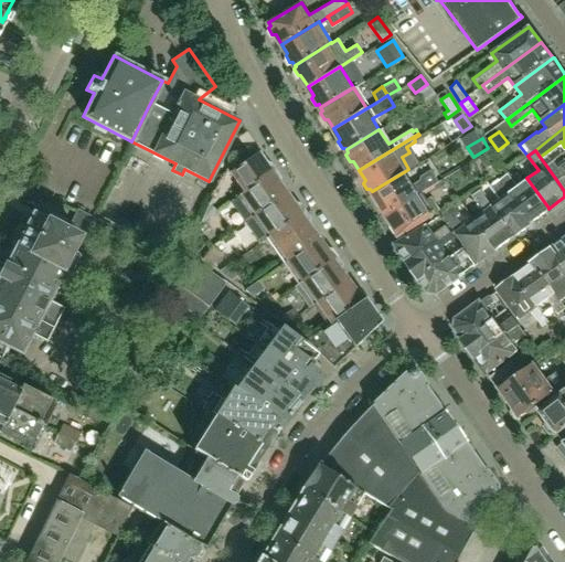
[(564,161),(564,151),(546,166),(557,181),(564,175),(564,172),(560,166),(564,161)]
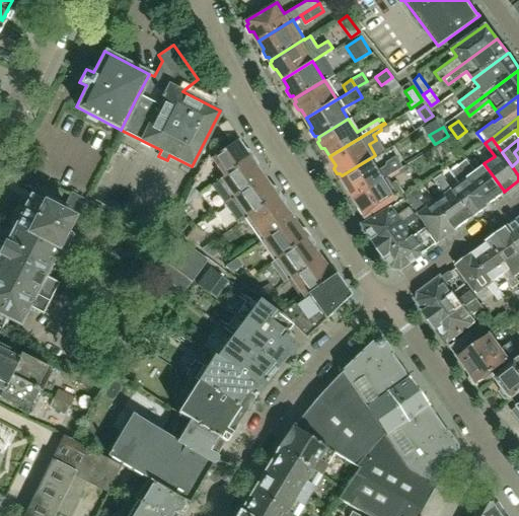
[(221,177),(252,156),(246,148),(241,148),(235,140),(211,157),(223,175),(221,177)]
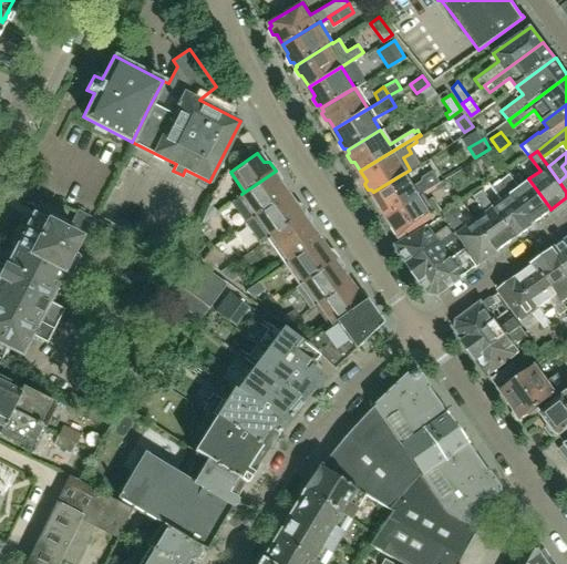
[(420,194),(441,181),(433,168),(423,175),(422,180),(414,184),(406,172),(373,192),(374,194),(372,196),(377,203),(380,203),(385,213),(419,193),(420,194)]
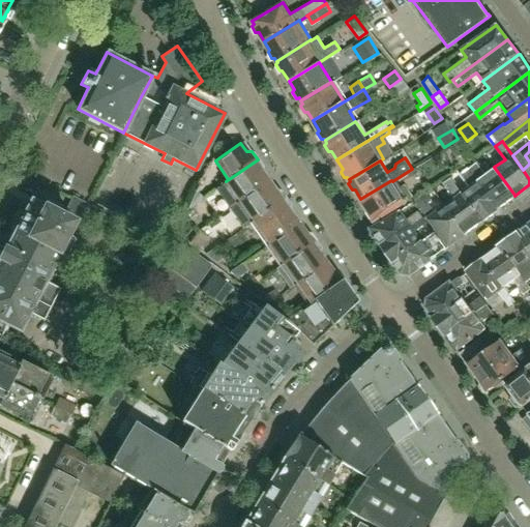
[(239,200),(267,180),(261,172),(262,166),(258,159),(226,181),(239,200)]
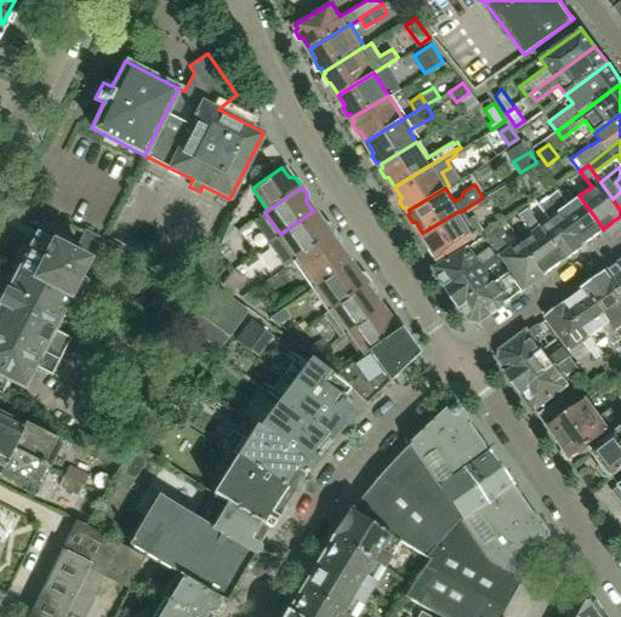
[(558,189),(550,196),(584,243),(603,228),(579,195),(568,203),(558,189)]
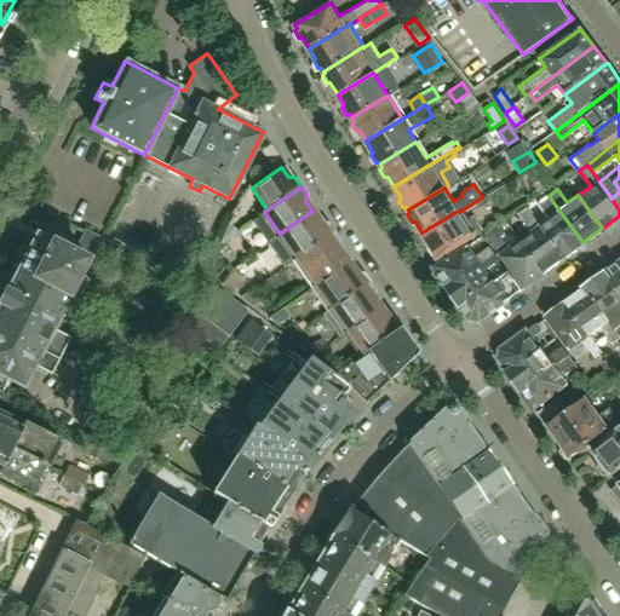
[(583,242),(549,196),(539,202),(549,216),(539,223),(563,257),(564,257),(580,245),(583,242)]
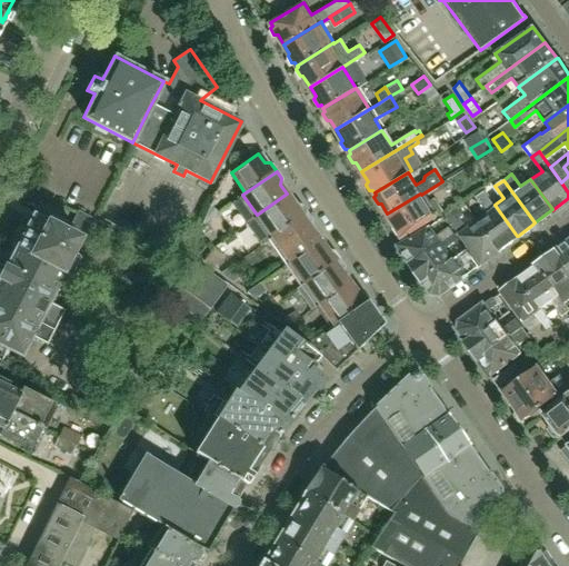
[(517,236),(495,205),(483,189),(475,195),(486,211),(477,217),(477,218),(499,248),(517,236)]
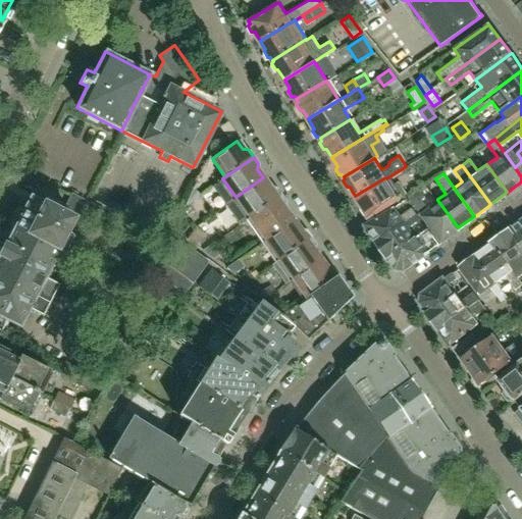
[(248,215),(279,194),(275,188),(269,187),(263,177),(236,197),(248,215)]
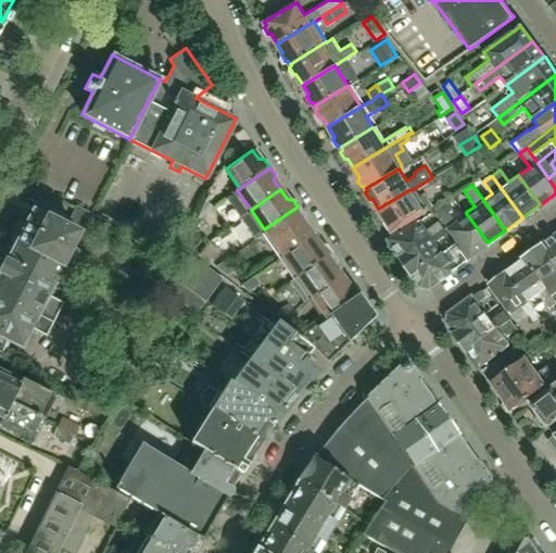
[(391,230),(432,205),(425,192),(416,197),(412,190),(411,189),(378,209),(384,218),(382,221),(386,226),(389,226),(391,230)]
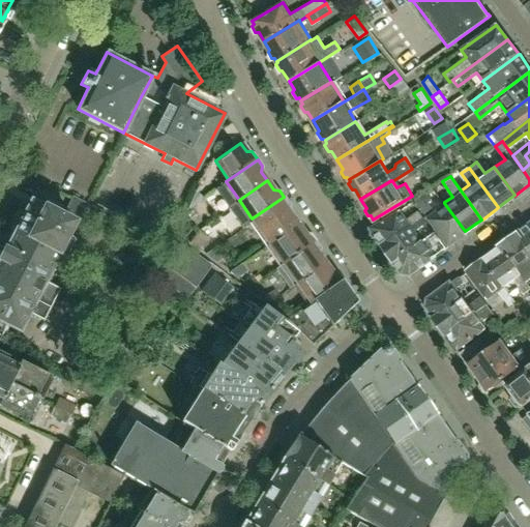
[(465,231),(444,203),(434,209),(429,202),(432,200),(425,192),(415,199),(447,244),(465,232),(465,231)]
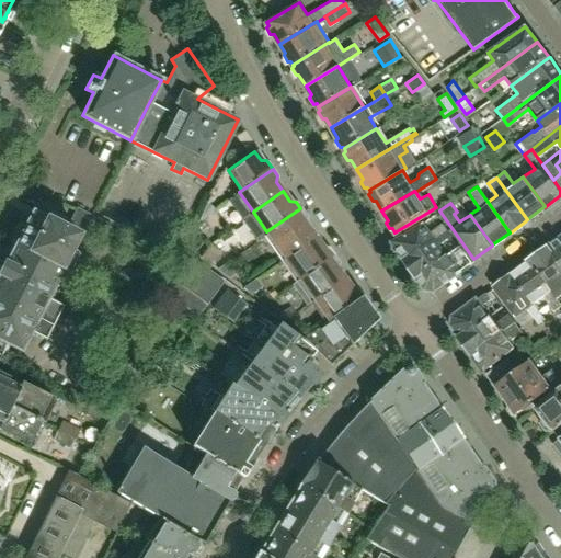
[(106,223),(76,208),(69,223),(99,238),(106,223)]
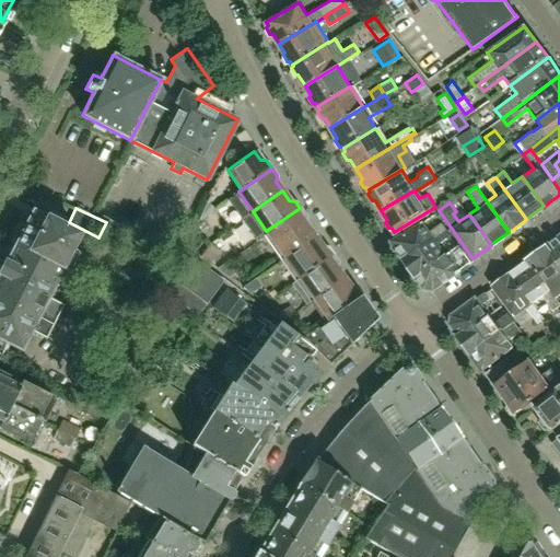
[(280,252),(311,231),(304,222),(305,216),(300,208),(266,231),(280,252)]
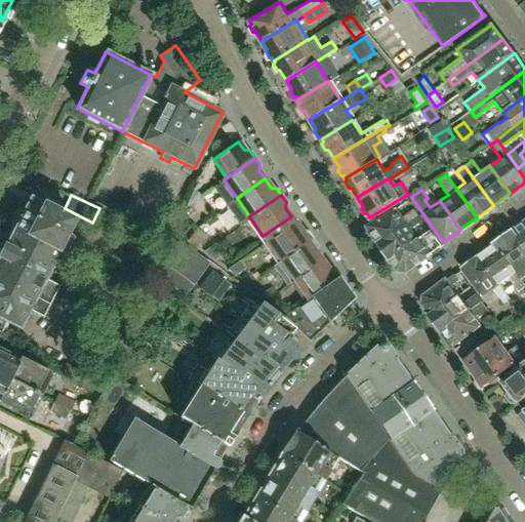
[(67,232),(73,219),(55,210),(58,204),(45,197),(41,205),(32,200),(32,199),(30,198),(28,200),(29,201),(25,209),(24,210),(23,211),(23,212),(15,228),(14,228),(13,229),(14,230),(65,254),(75,236),(67,232)]
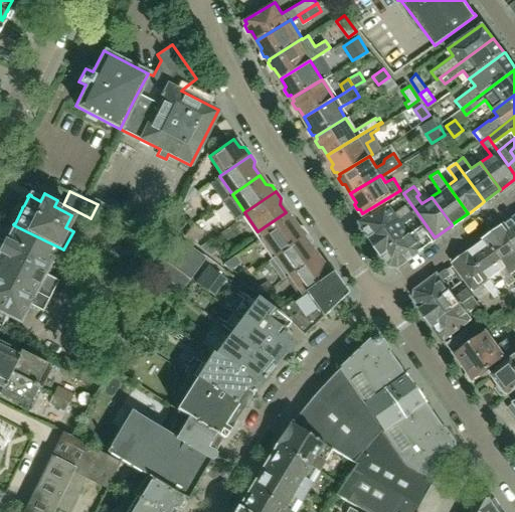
[(371,237),(410,209),(406,204),(394,212),(387,202),(373,213),(359,221),(371,237)]
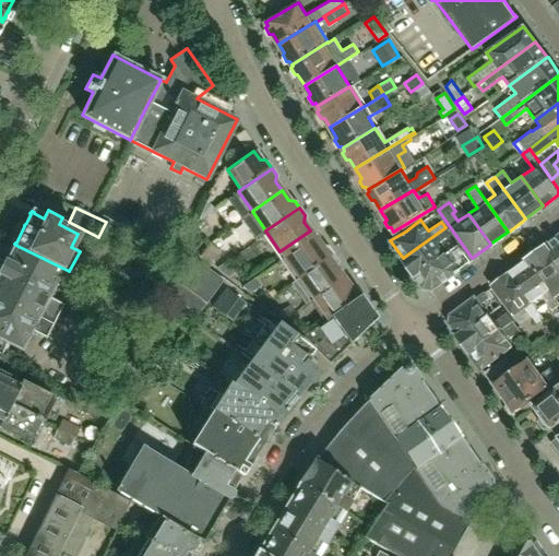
[(414,274),(445,252),(438,241),(450,233),(445,227),(403,258),(403,259),(414,274)]
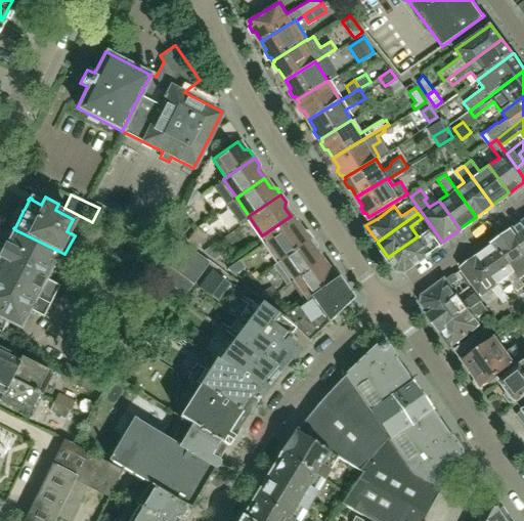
[(523,219),(511,229),(511,230),(523,248),(523,219)]
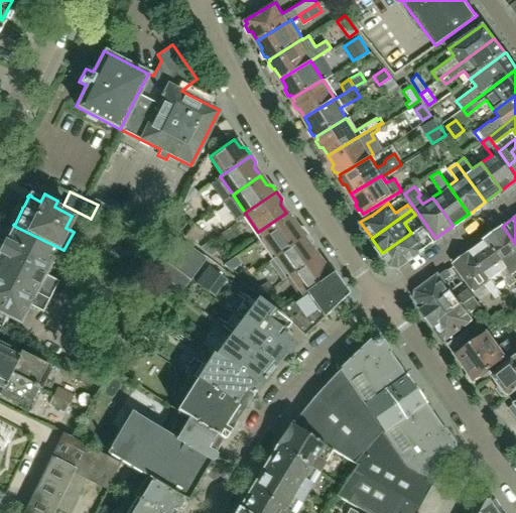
[(274,255),(305,234),(301,227),(295,226),(288,217),(261,236),(274,255)]
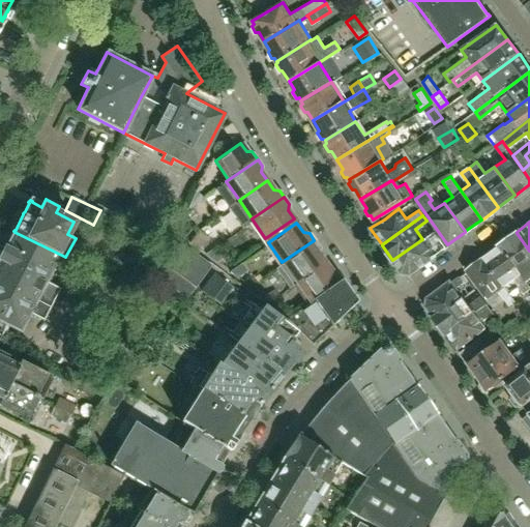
[(202,251),(210,238),(199,230),(189,241),(202,251)]
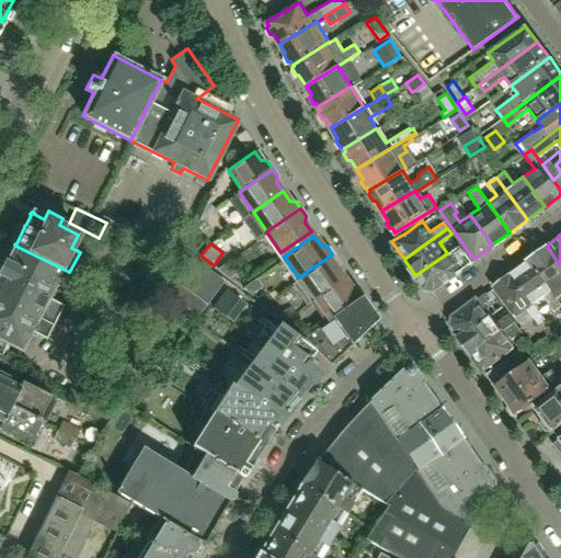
[(433,288),(471,261),(459,245),(447,253),(415,275),(425,288),(427,288),(426,287),(428,286),(433,288)]
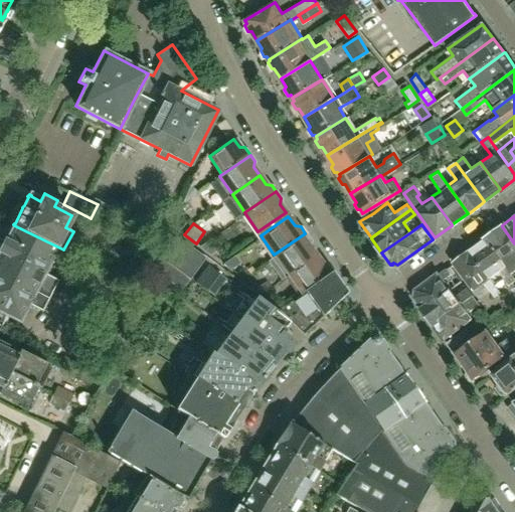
[(63,249),(14,225),(5,240),(4,239),(0,246),(0,252),(55,280),(55,279),(68,252),(63,249)]
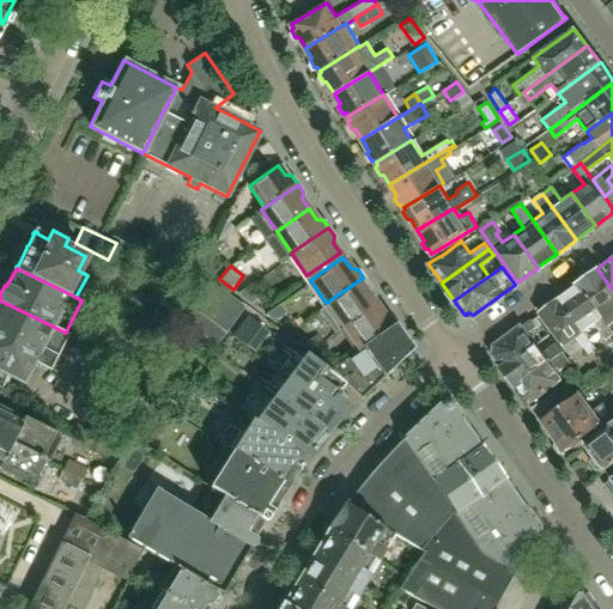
[(612,290),(598,269),(578,282),(578,281),(577,282),(612,330),(612,328),(612,327),(612,290)]
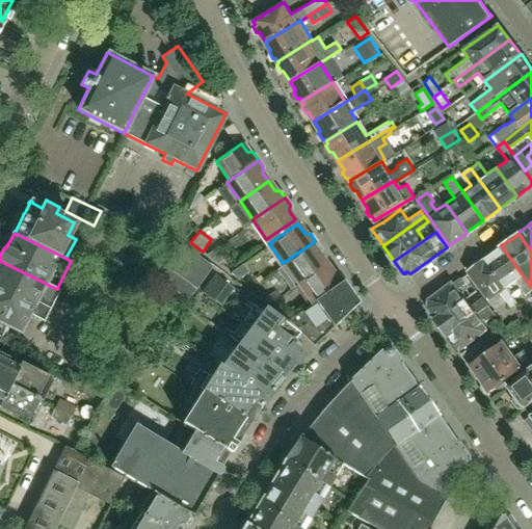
[(315,241),(283,263),(284,264),(276,269),(290,288),(297,284),(296,282),(325,263),(319,255),(320,248),(315,241)]
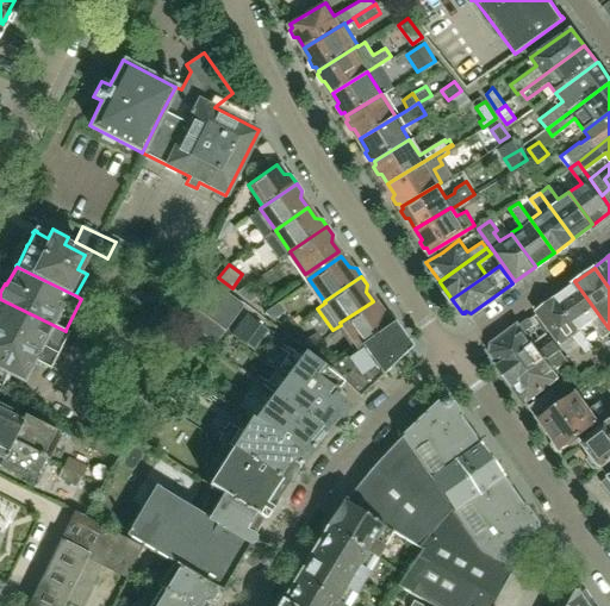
[(210,277),(190,304),(195,308),(224,329),(243,303),(210,277)]
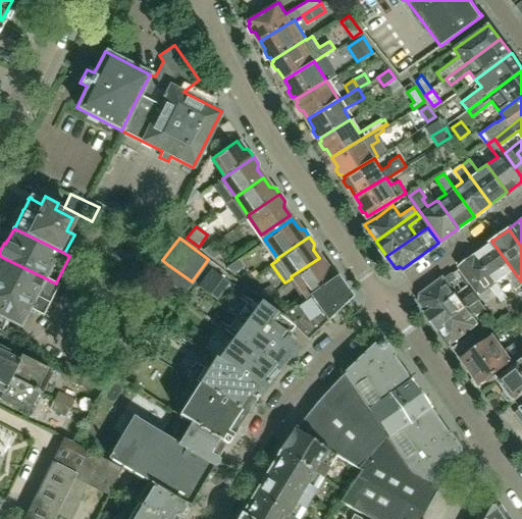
[(220,252),(212,240),(200,248),(213,258),(220,252)]
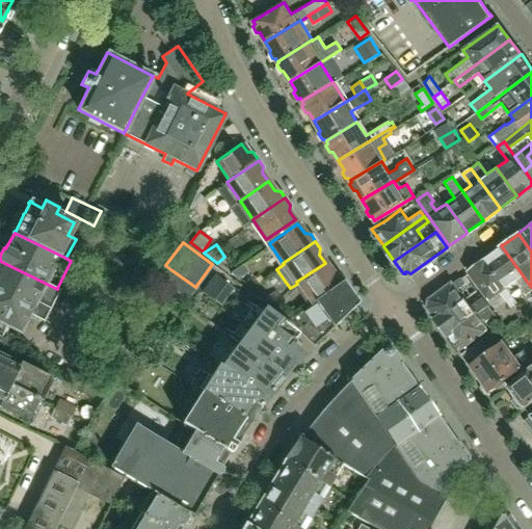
[(511,293),(521,287),(526,294),(531,289),(531,287),(501,245),(498,247),(484,258),(485,259),(515,300),(516,299),(511,293)]
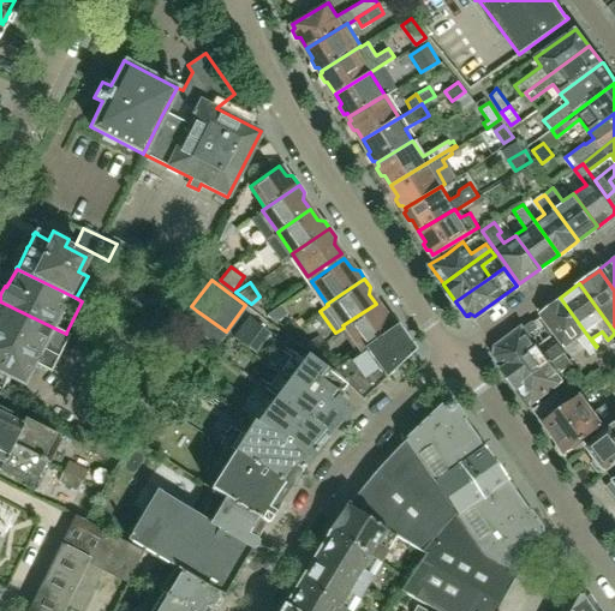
[(596,347),(561,299),(541,312),(549,324),(565,346),(572,355),(585,346),(590,352),(596,347)]
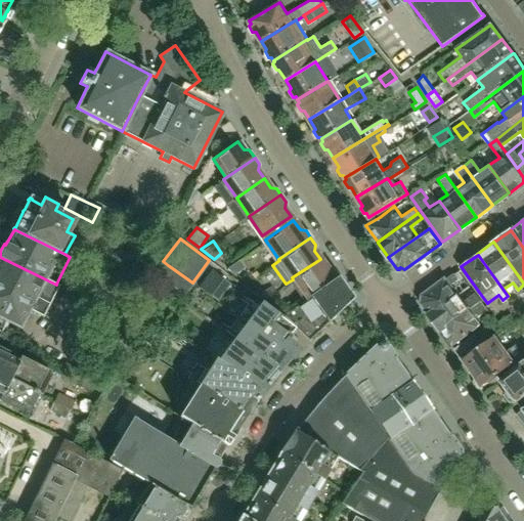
[(42,316),(48,304),(58,286),(56,284),(56,285),(0,257),(0,333),(6,320),(16,324),(16,326),(17,327),(27,309),(42,316)]
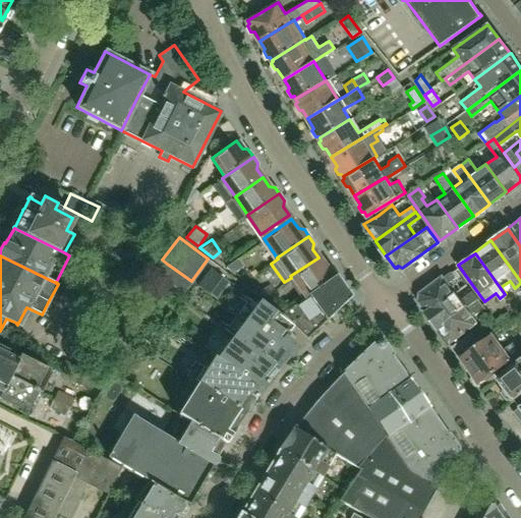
[(233,273),(242,266),(237,257),(225,266),(233,273)]
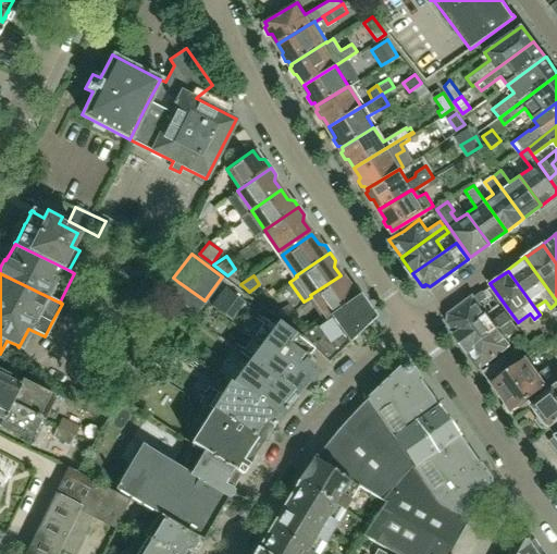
[(330,316),(359,293),(354,286),(347,285),(341,275),(310,295),(311,297),(325,316),(329,314),(330,316)]
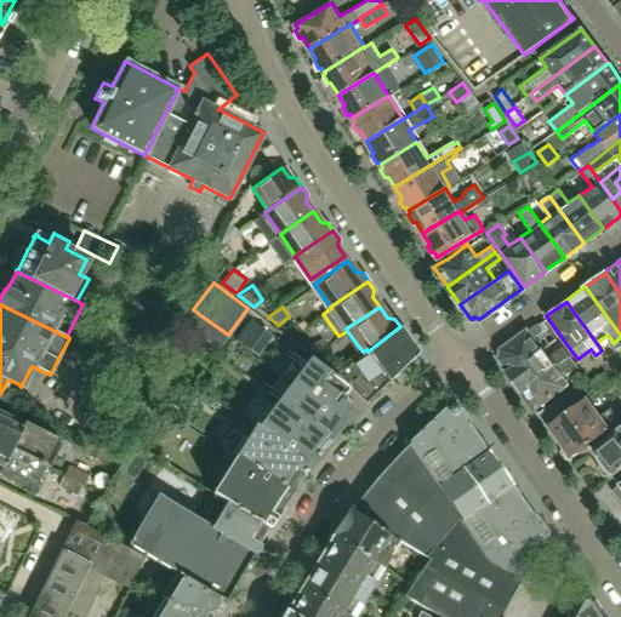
[(228,335),(199,314),(186,331),(197,340),(200,335),(218,348),(228,335)]
